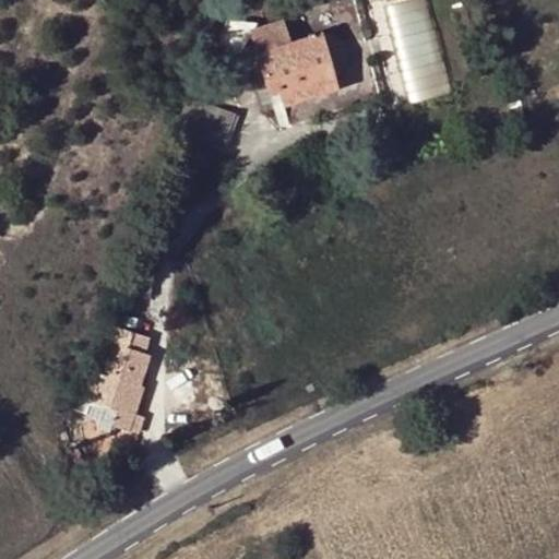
[(257,18),(238,7),(219,43),(239,54),(257,18)]
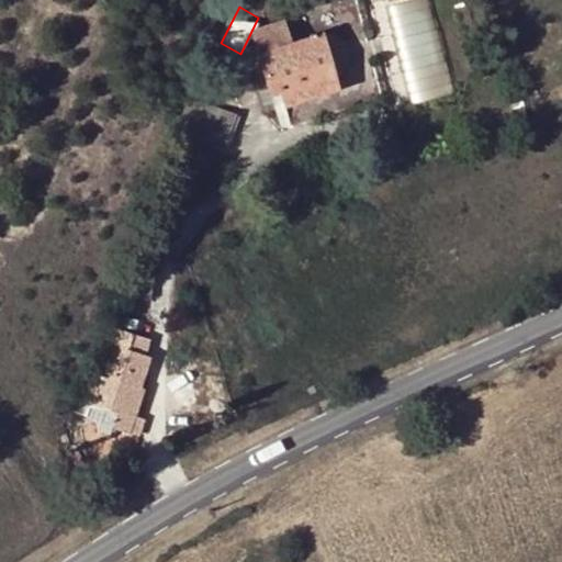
[(339,91),(321,34),(259,54),(272,97),(280,94),(284,109),(339,91)]
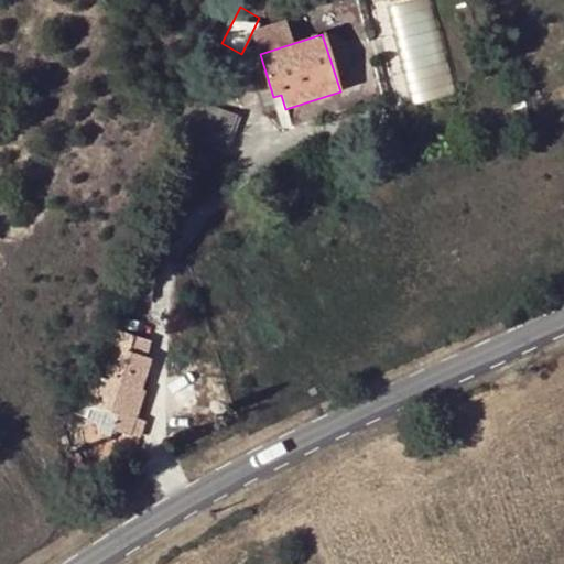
[(416,99),(454,94),(447,54),(410,60),(416,99)]
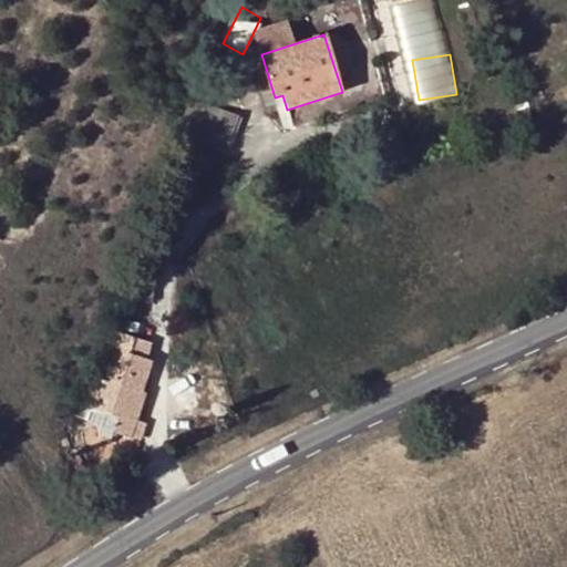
[(233,115),(203,104),(192,137),(224,145),(233,115)]
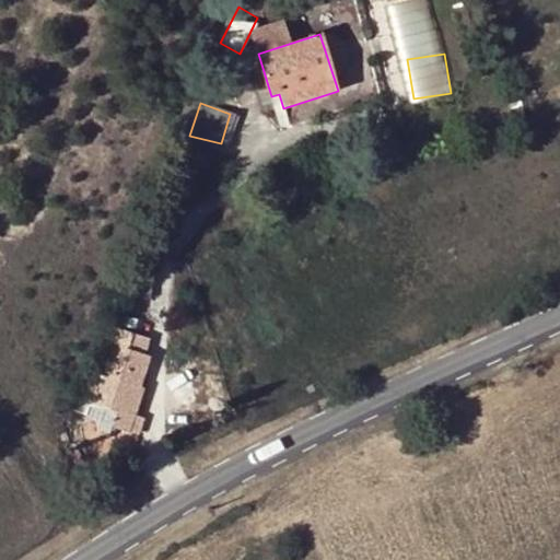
[(203,158),(197,151),(186,162),(195,173),(200,167),(197,163),(203,158)]
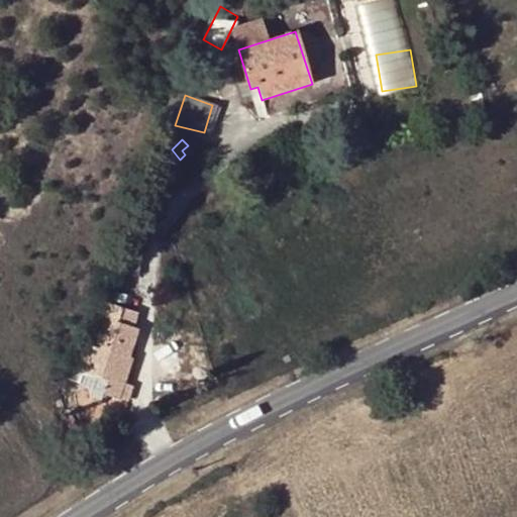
[(104,395),(120,399),(125,382),(133,357),(130,356),(138,328),(133,327),(138,312),(103,301),(88,352),(77,349),(68,380),(80,383),(77,394),(102,400),(104,395)]
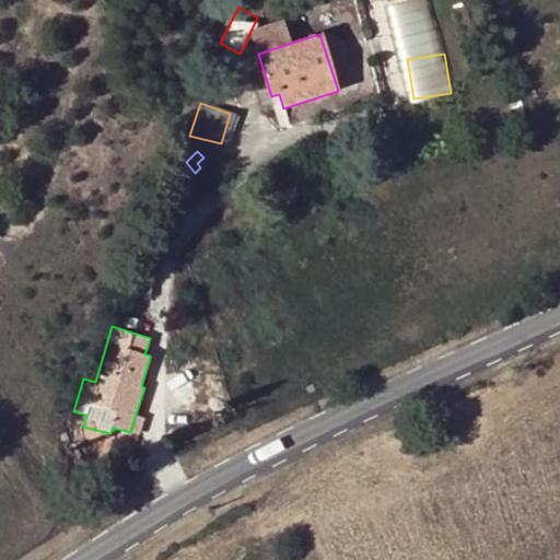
[(136,413),(130,432),(139,434),(144,417),(136,413)]
